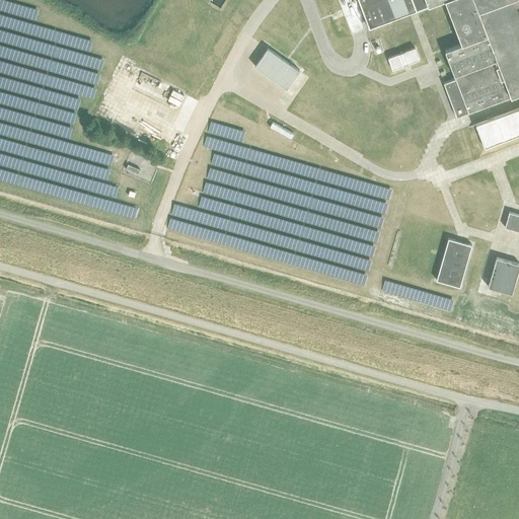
[(0,0),(0,176),(140,210),(142,205),(118,200),(122,184),(109,181),(118,151),(72,140),(83,94),(96,97),(106,56),(92,52),(95,35),(38,22),(42,5),(17,0),(0,0)]
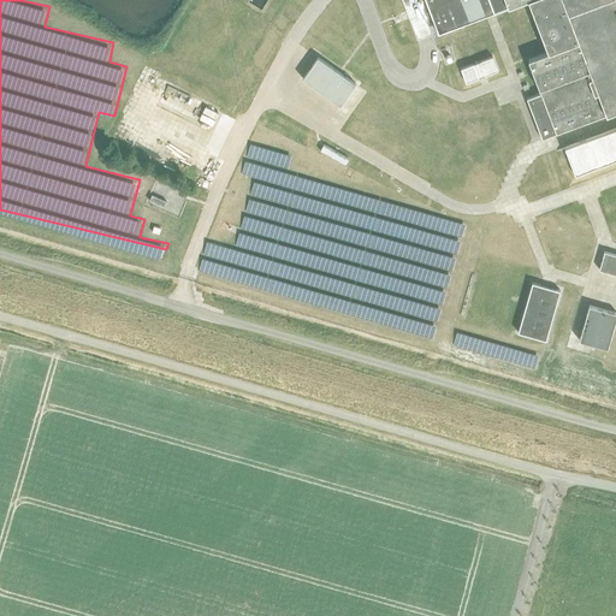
[(615,0),(425,0),(428,6),(431,13),(438,34),(495,12),(509,7),(527,0),(528,0),(549,52),(528,59),(542,93),(527,98),(542,138),(556,134),(594,119),(615,110),(615,0)]
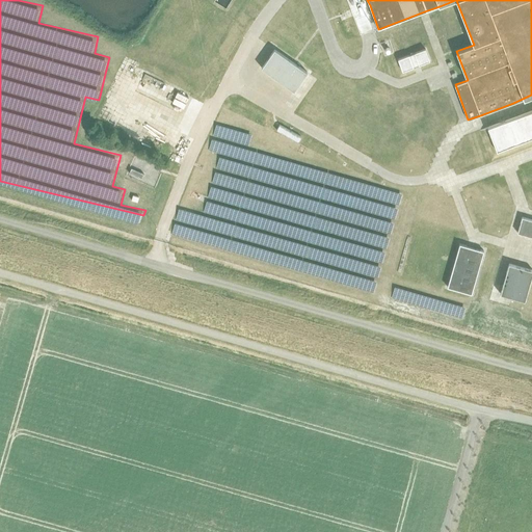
[(421,35),(420,34),(416,36),(416,37),(411,38),(414,45),(427,40),(425,33),(421,35)]
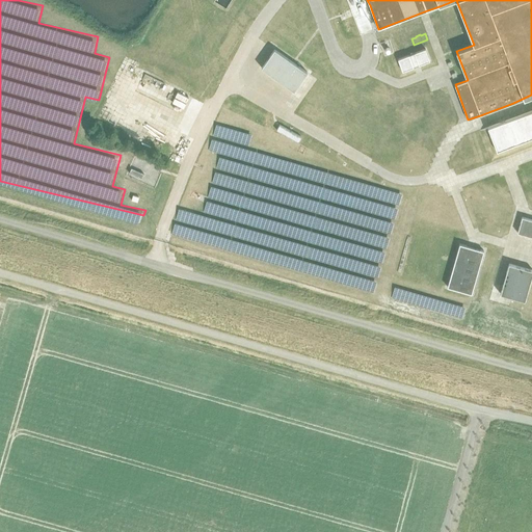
[(308,73),(274,49),(262,68),(294,91),(308,73)]
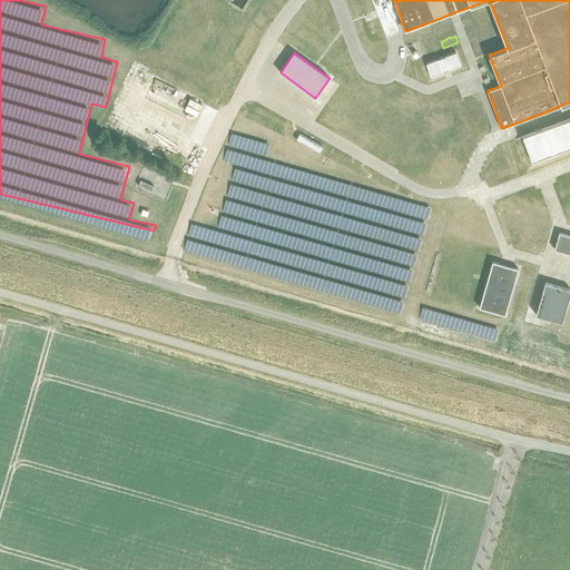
[(431,76),(461,65),(455,52),(426,64),(431,76)]
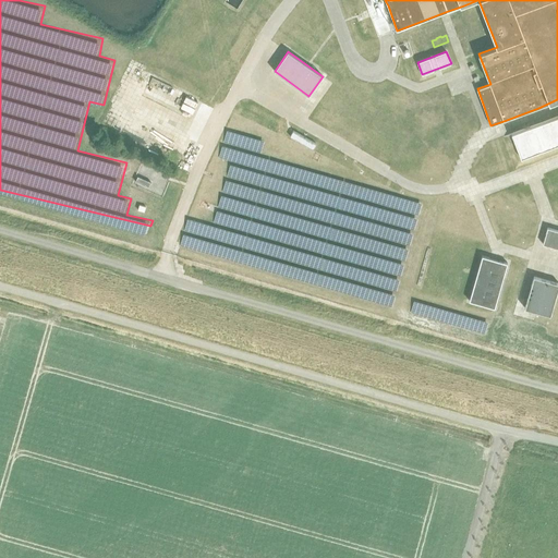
[(557,116),(511,133),(521,158),(557,144),(557,116)]
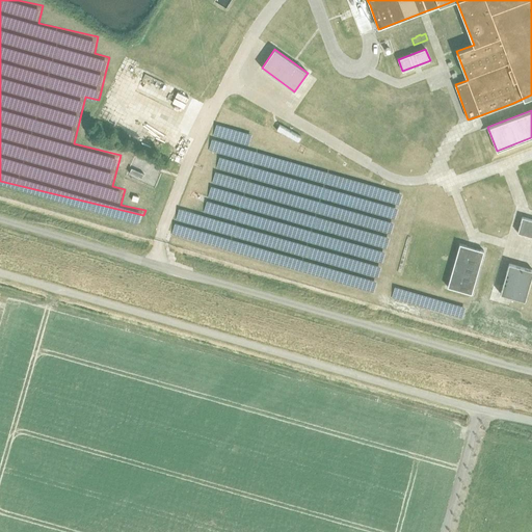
[(403,187),(249,150),(255,130),(217,122),(211,149),(220,152),(206,212),(180,206),(173,238),(379,288),(403,187)]
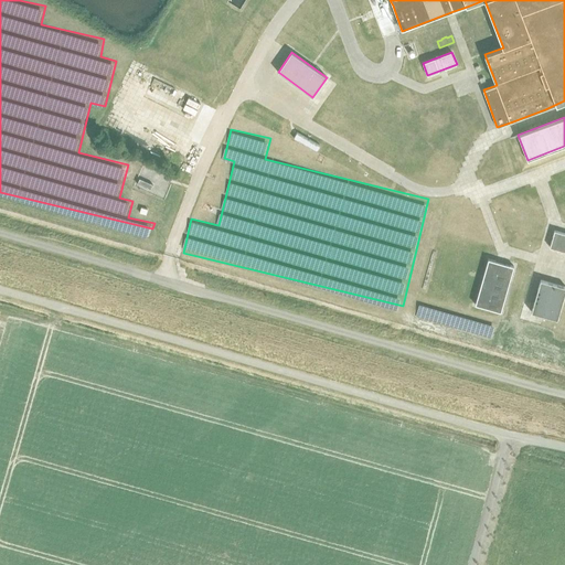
[(150,191),(153,185),(140,180),(138,185),(150,191)]
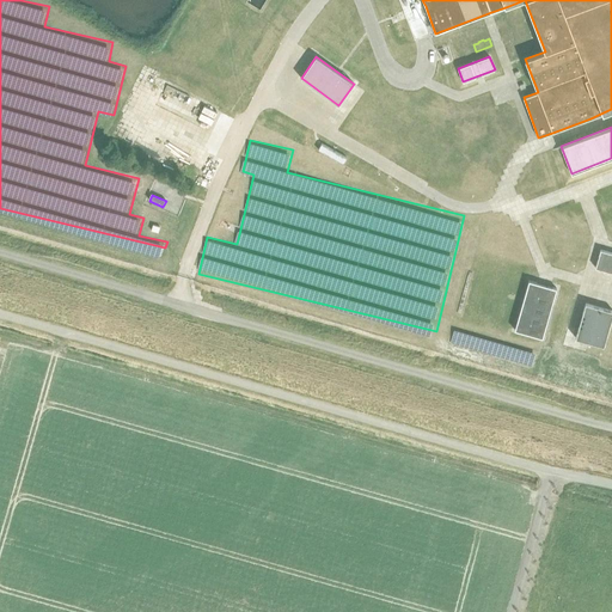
[(595,268),(611,271),(611,252),(600,250),(595,268)]
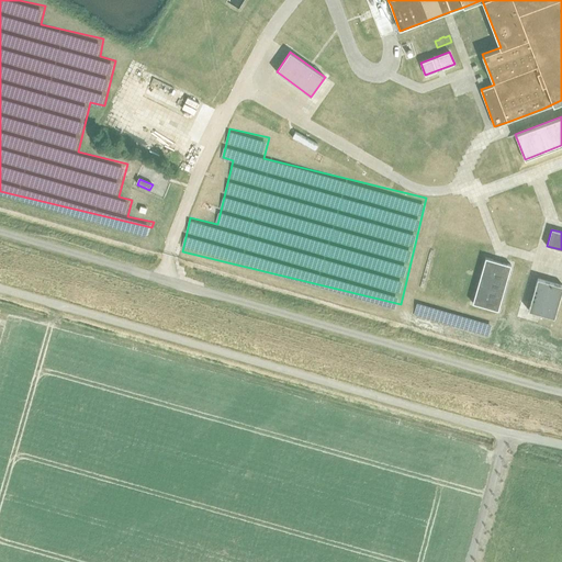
[(473,303),(498,311),(512,265),(485,257),(473,303)]
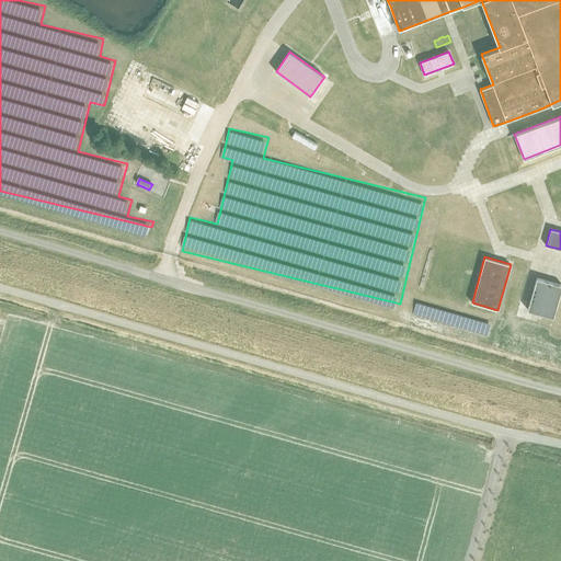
[(528,310),(553,317),(560,290),(560,284),(537,277),(528,310)]
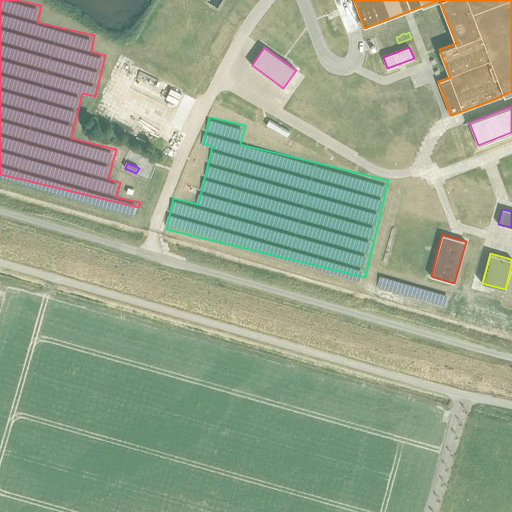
[(378,287),(447,304),(450,291),(381,274),(378,287)]
